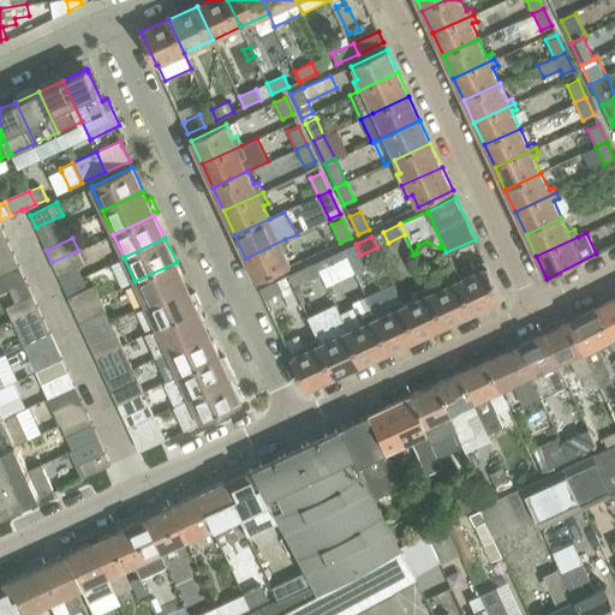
[(285,239),(245,258),(256,281),(291,266),(285,252),(290,250),(285,239)]
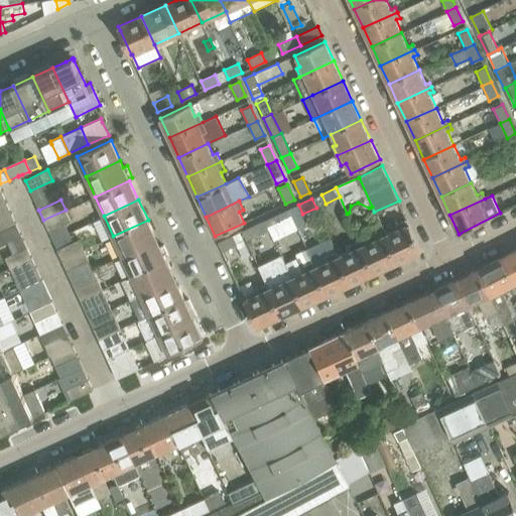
[(0,205),(0,218),(11,213),(6,203),(0,205)]
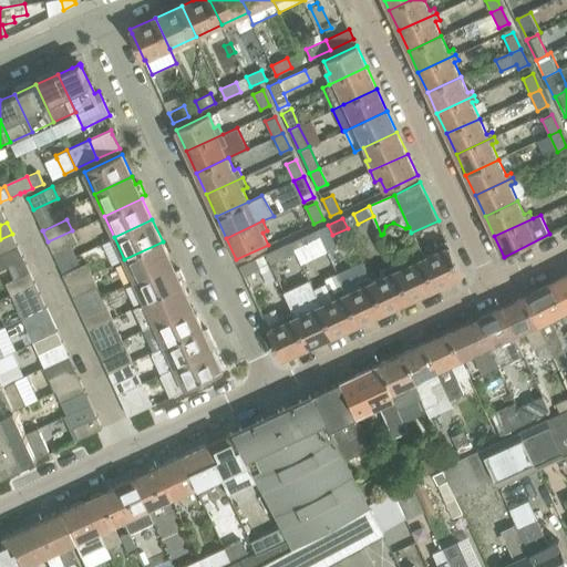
[(72,230),(48,241),(53,254),(59,263),(75,255),(71,246),(78,243),(72,230)]
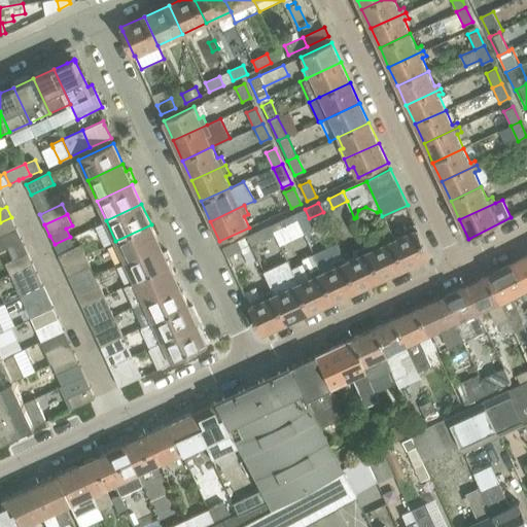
[(299,223),(294,214),(281,220),(285,230),(299,223)]
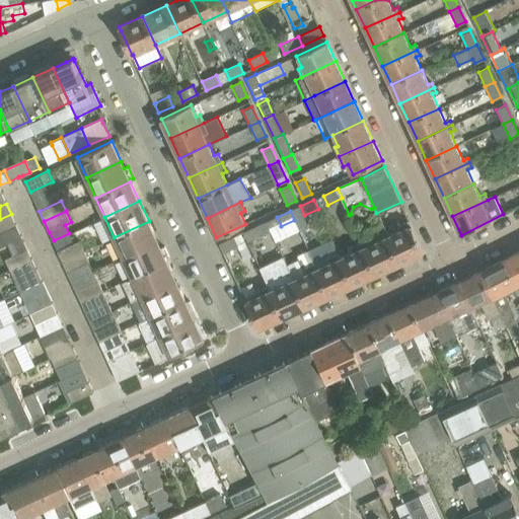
[(22,237),(11,214),(0,219),(0,246),(7,243),(22,237)]
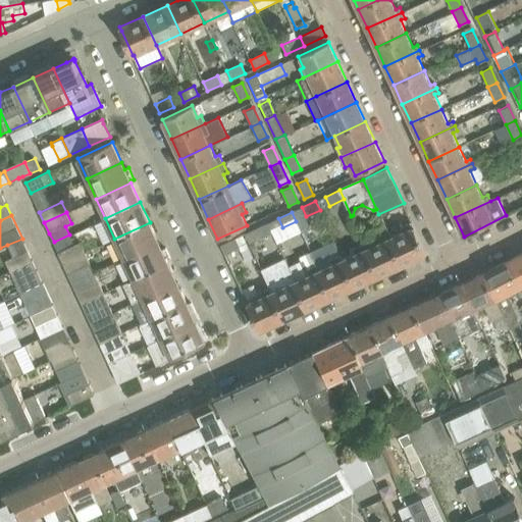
[(402,231),(390,237),(403,265),(427,254),(412,221),(400,226),(402,231)]
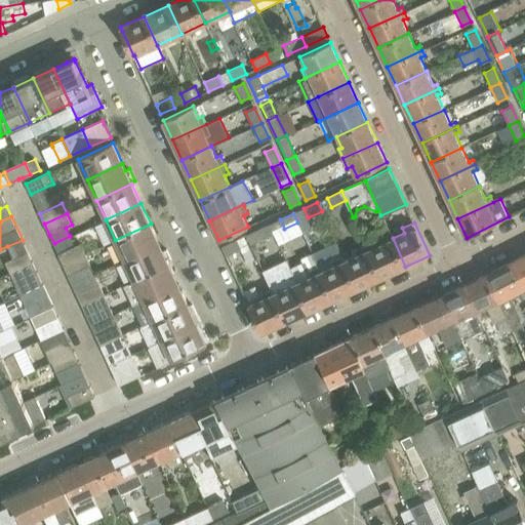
[(160,244),(151,224),(115,240),(124,260),(160,244)]
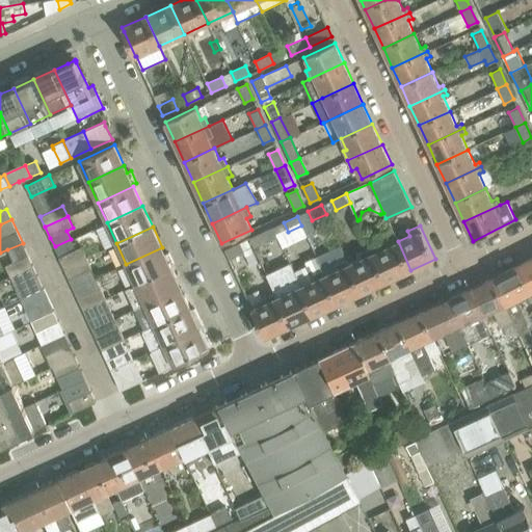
[(273,227),(249,238),(254,247),(278,236),(273,227)]
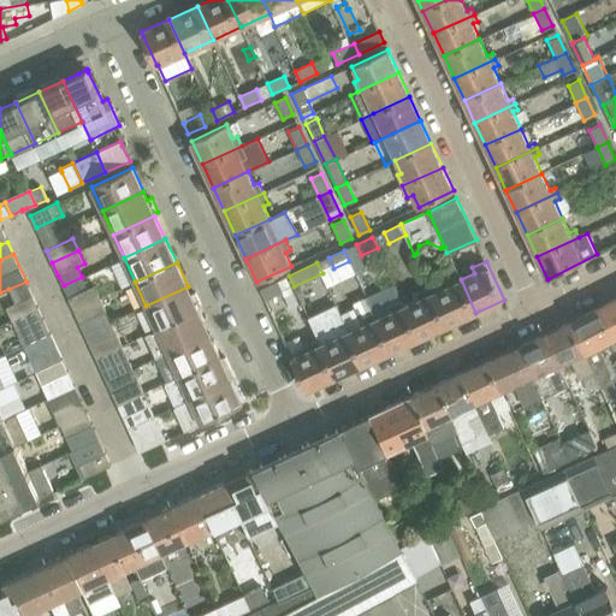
[(448,325),(475,313),(461,279),(460,279),(457,274),(444,280),(446,286),(432,292),(448,325)]
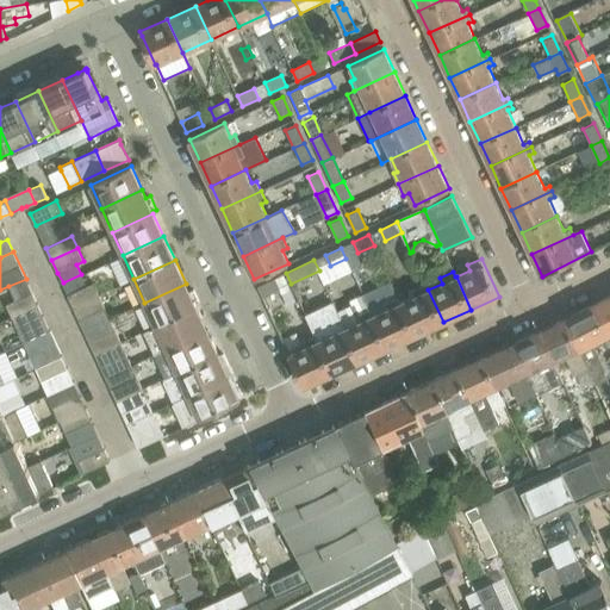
[(81,274),(63,282),(68,294),(73,307),(99,294),(93,282),(86,286),(81,274)]
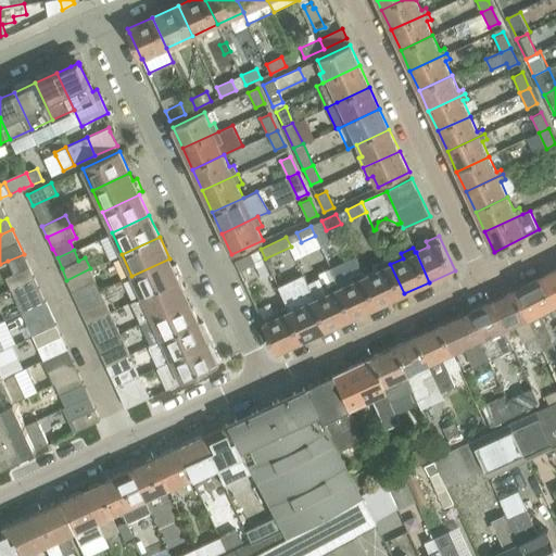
[(258,250),(235,261),(239,270),(255,264),(262,278),(269,274),(258,250)]
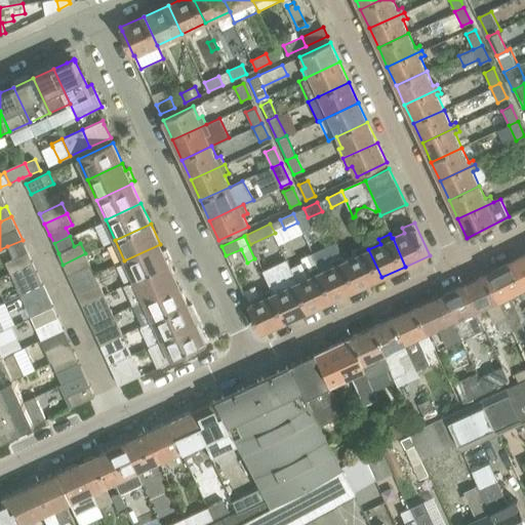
[(6,264),(10,273),(33,261),(23,240),(7,246),(13,260),(6,264)]
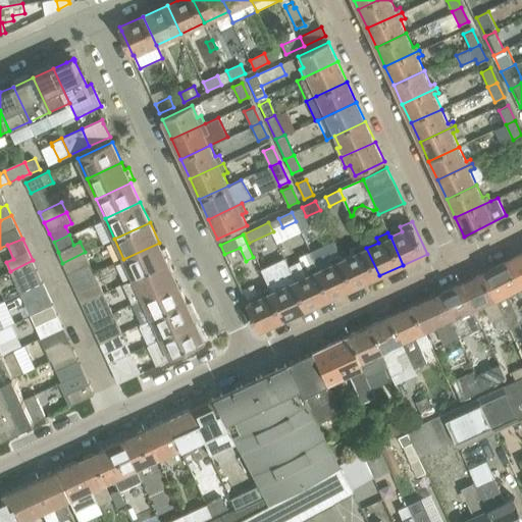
[(123,259),(134,278),(168,262),(167,261),(171,259),(165,248),(162,250),(159,243),(123,259)]
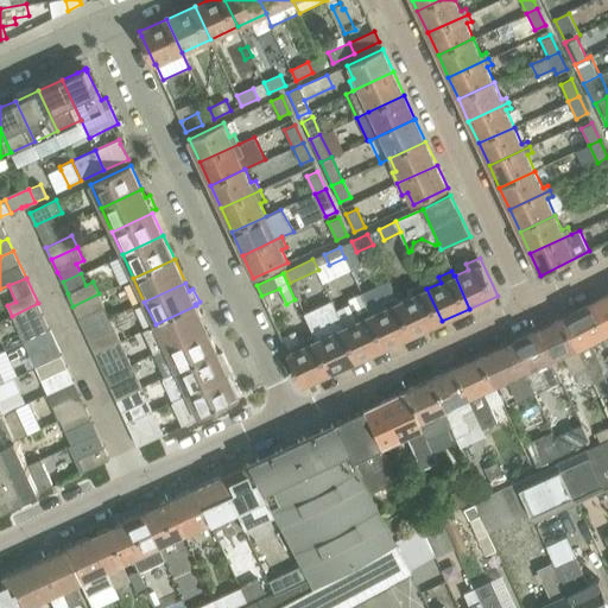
[(413,295),(399,302),(413,334),(442,321),(426,289),(424,283),(411,290),(413,295)]
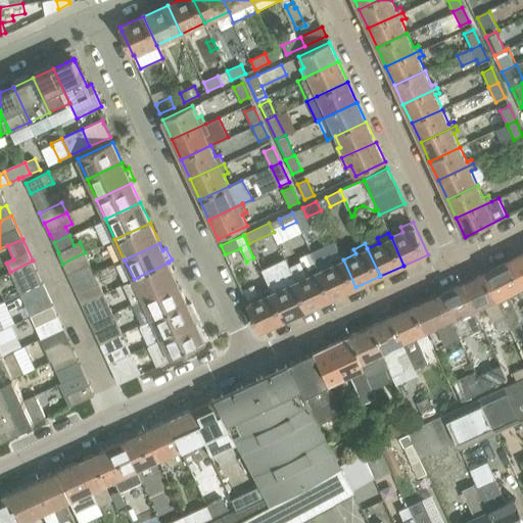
[(85,252),(62,264),(72,283),(94,273),(85,252)]
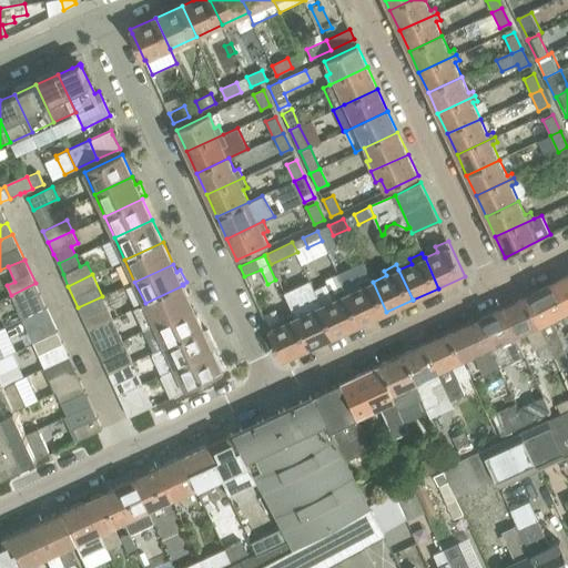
[(567,306),(567,274),(556,281),(567,306)]
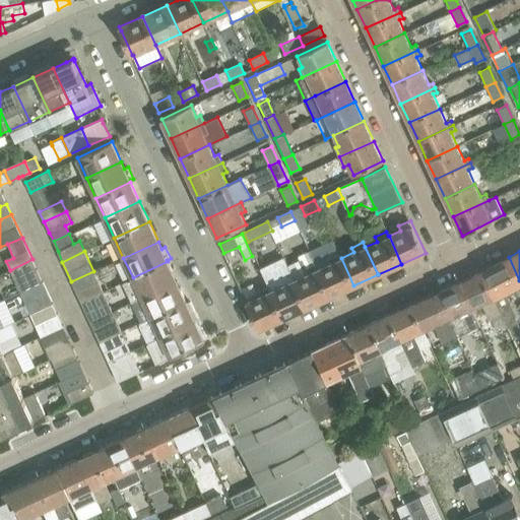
[(281,253),(259,263),(269,285),(271,290),(270,290),(282,318),(307,308),(294,279),(281,253)]
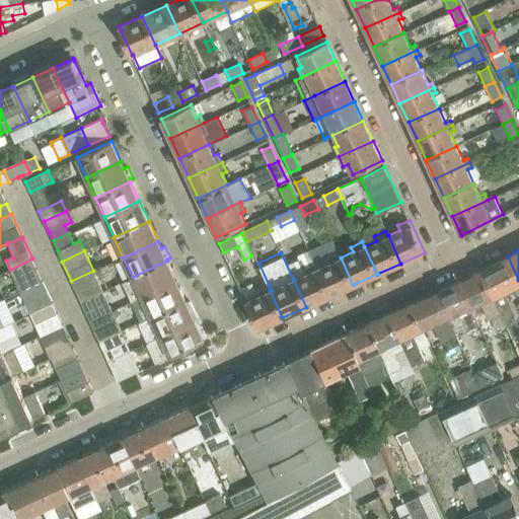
[(329,296),(353,285),(341,257),(339,252),(327,257),(329,263),(317,269),(329,296)]
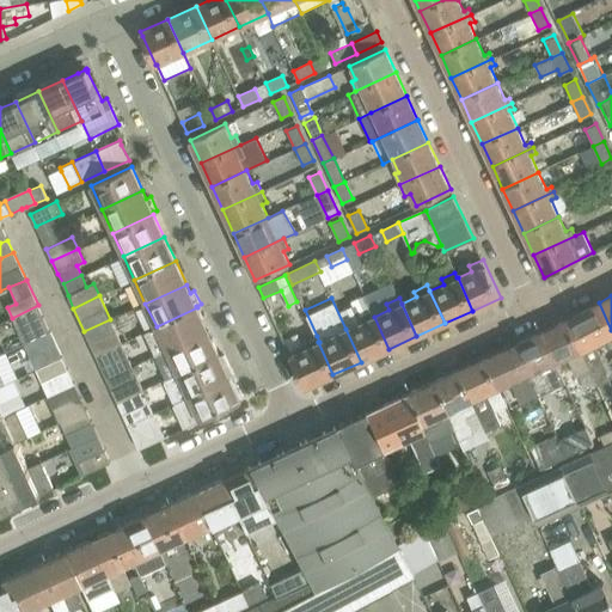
[(611,330),(599,303),(568,319),(581,349),(598,385),(604,398),(611,393),(611,386),(609,379),(610,379),(601,362),(603,357),(595,342),(611,332),(611,330)]
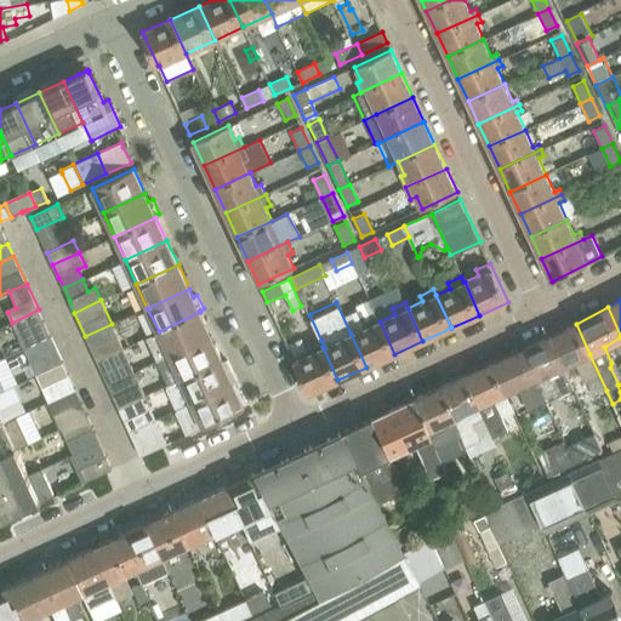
[(39,309),(12,323),(24,348),(51,336),(39,309)]
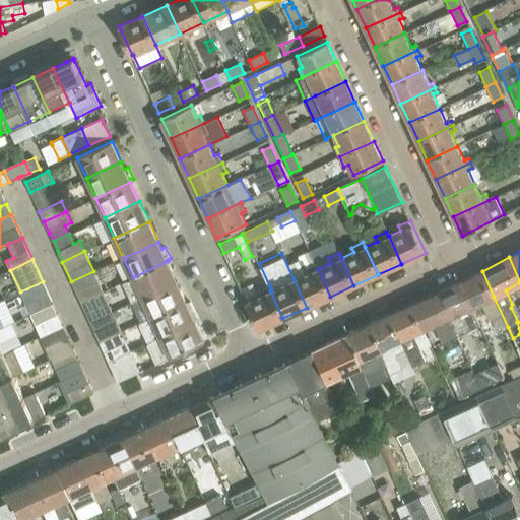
[(133,277),(107,289),(112,301),(122,297),(127,295),(131,303),(132,302),(177,281),(168,261),(133,277)]
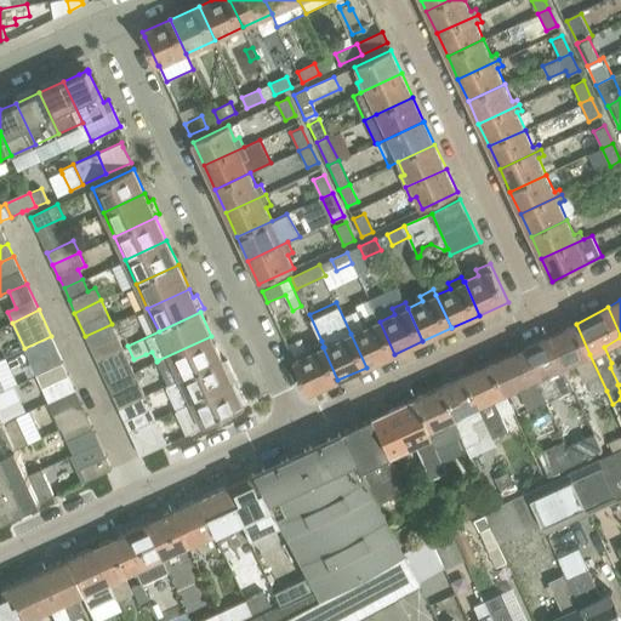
[(366,328),(351,334),(366,368),(394,354),(380,322),(376,315),(363,322),(366,328)]
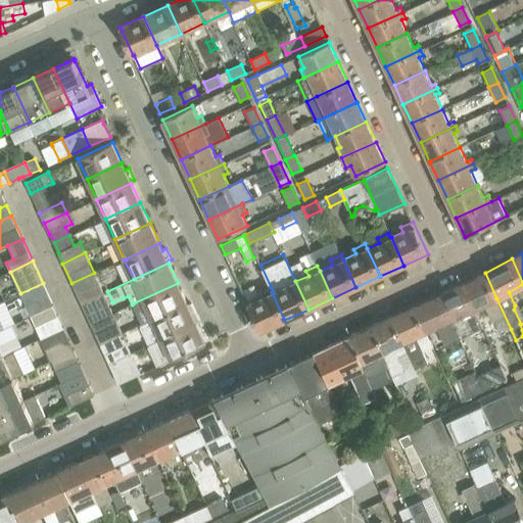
[(72,283),(81,303),(103,293),(94,273),(72,283)]
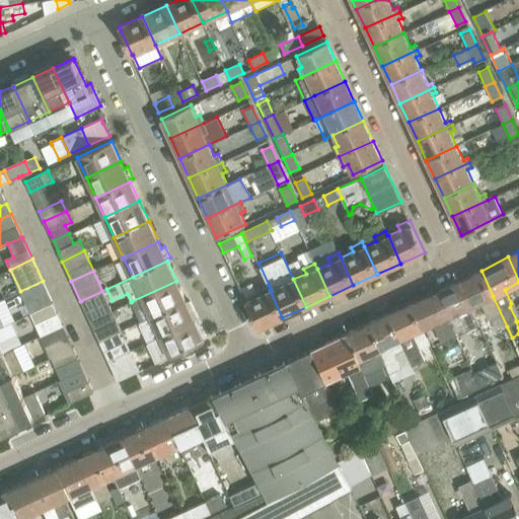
[(482,271),(458,281),(470,306),(480,302),(489,318),(492,317),(498,330),(507,326),(493,296),(482,271)]
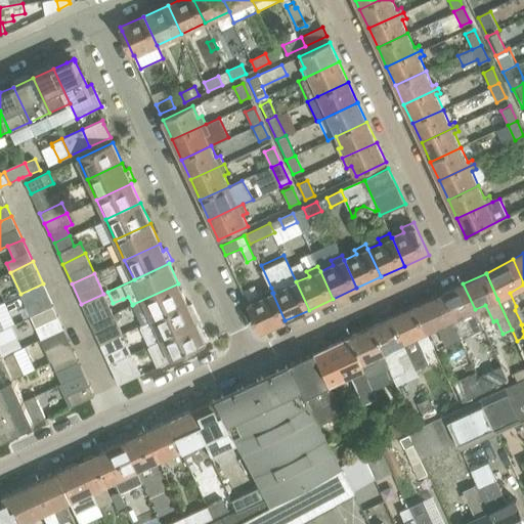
[(20,294),(31,316),(53,306),(43,284),(20,294)]
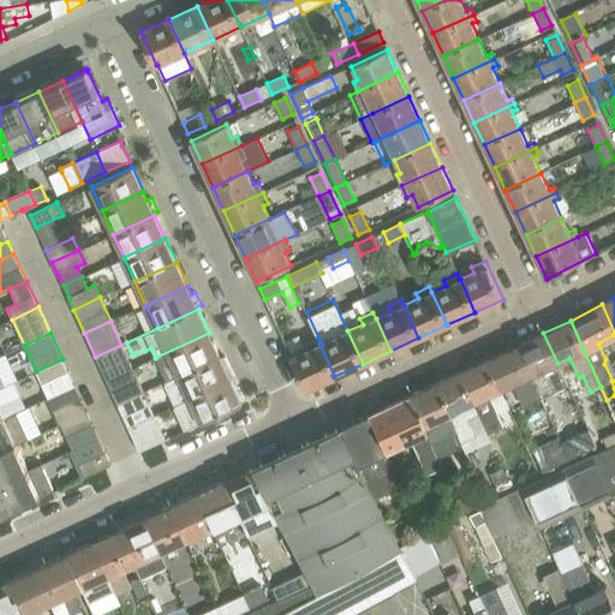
[(220,357),(209,333),(156,357),(167,381),(220,357)]
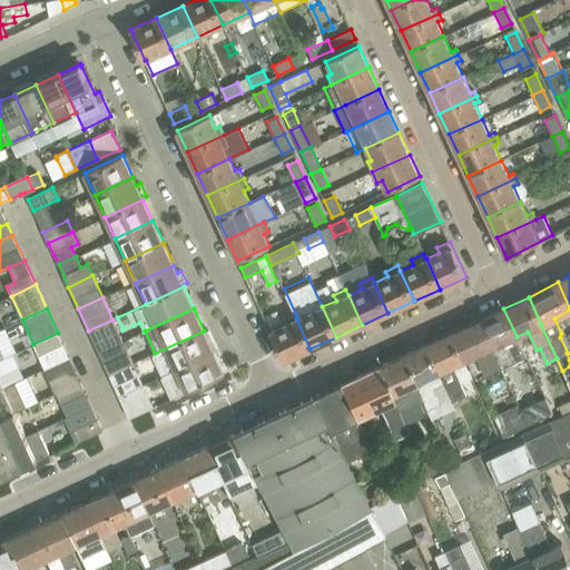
[(503,308),(479,320),(492,347),(498,360),(501,369),(527,357),(517,336),(503,308)]
